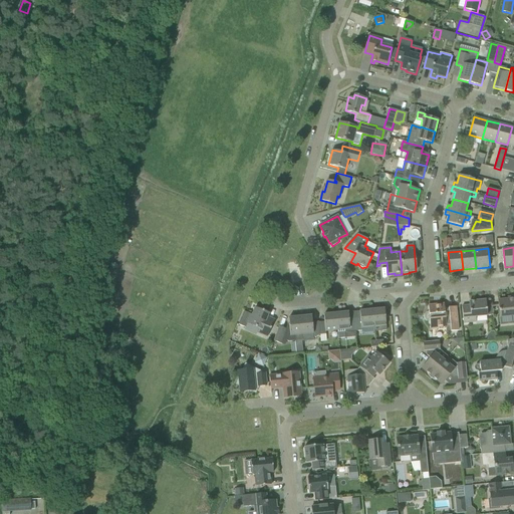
[(101,285),(100,293),(106,293),(106,294),(111,295),(112,287),(111,286),(112,277),(107,276),(106,286),(101,285)]
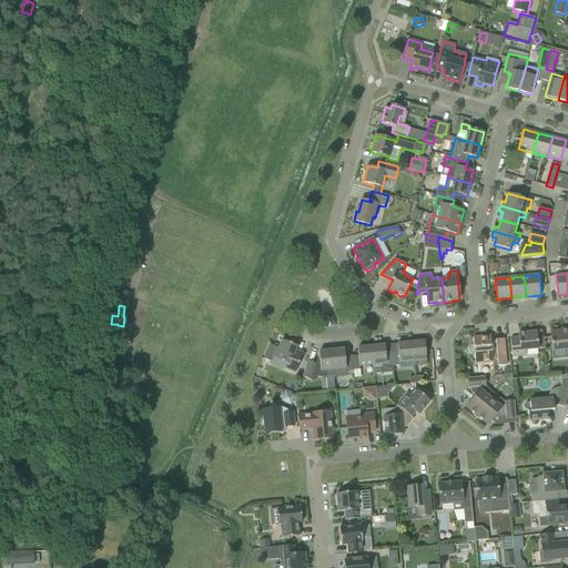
[(563,331),(550,332),(551,343),(553,351),(553,359),(567,358),(567,355),(567,354),(567,327),(567,328),(567,331),(563,332),(563,331)]
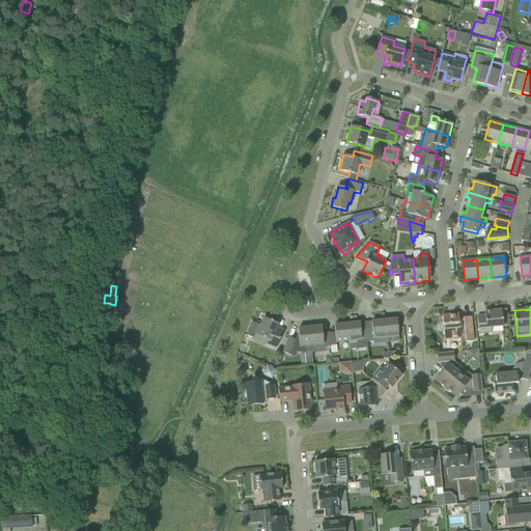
[(477,316),(479,334),(492,333),(492,328),(503,327),(502,310),(484,311),(485,315),(477,316)]
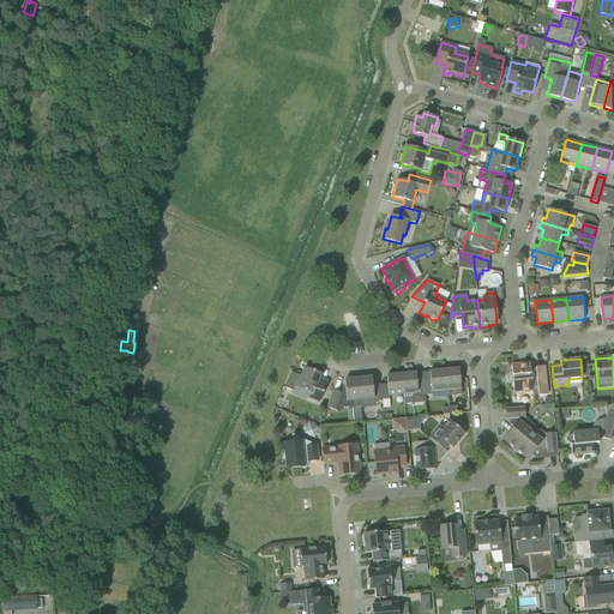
[(537,387),(539,396),(547,395),(545,367),(536,367),(536,369),(531,371),(530,363),(511,365),(512,373),(510,374),(507,377),(507,381),(511,384),(513,384),(515,392),(533,390),(533,389),(537,387)]
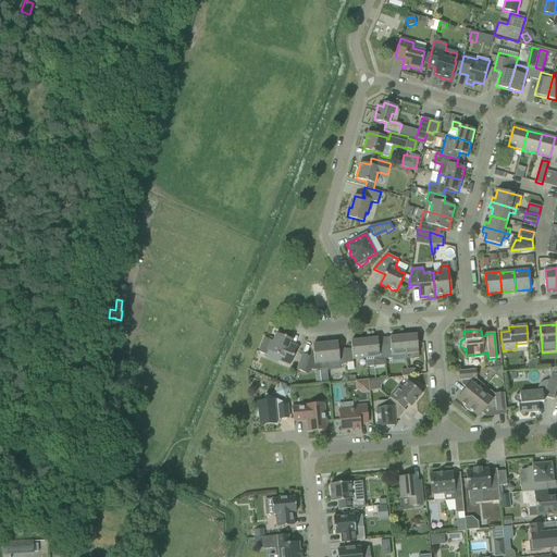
[(279,360),(289,366),(297,347),(289,344),(292,339),(276,333),(273,342),(272,341),(264,337),(258,351),(265,355),(268,351),(281,357),(279,360)]
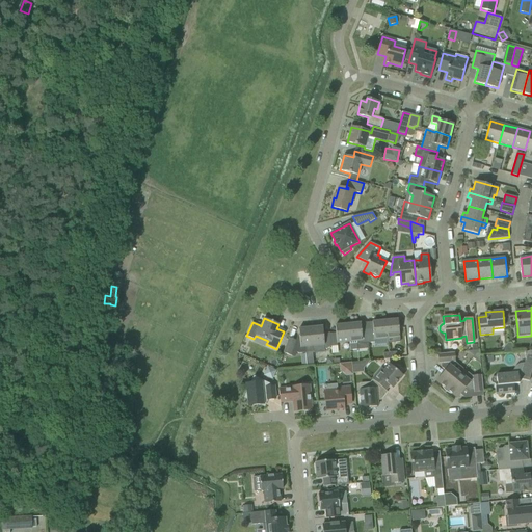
[(392,318),(384,319),(386,321),(387,339),(393,338),(394,343),(400,342),(400,337),(398,319),(392,320),(392,318)]
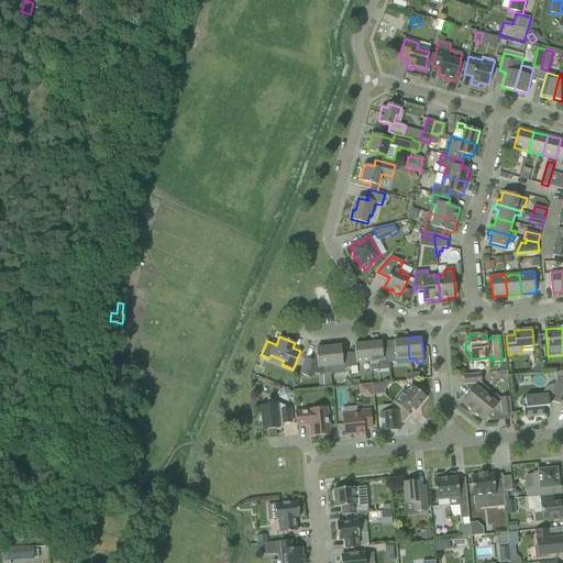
[(395,349),(388,350),(389,361),(390,363),(396,363),(396,360),(409,359),(408,340),(407,338),(400,339),(400,340),(394,341),(395,342),(395,349)]
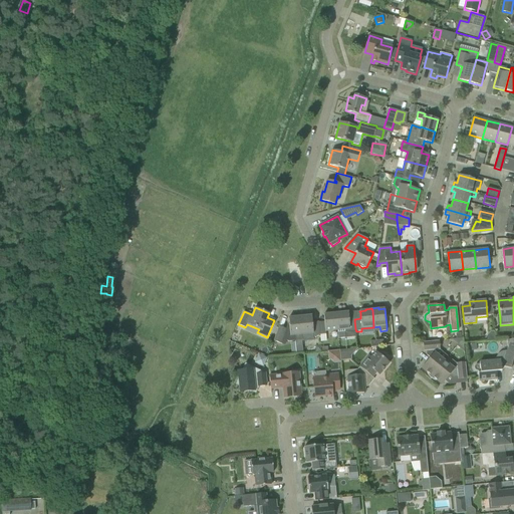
[(342,311),(336,312),(336,313),(337,331),(338,338),(345,337),(344,332),(350,332),(356,331),(355,329),(354,319),(354,312),(348,313),(348,312),(343,312),(342,312),(342,311)]
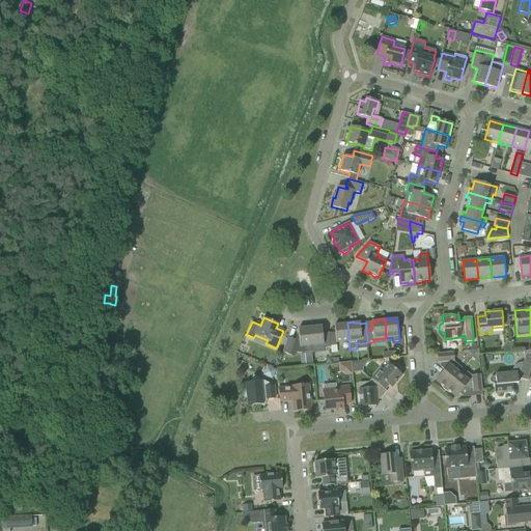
[(335,332),(329,333),(330,335),(331,347),(336,347),(335,343),(348,342),(347,324),(335,325),(335,332)]
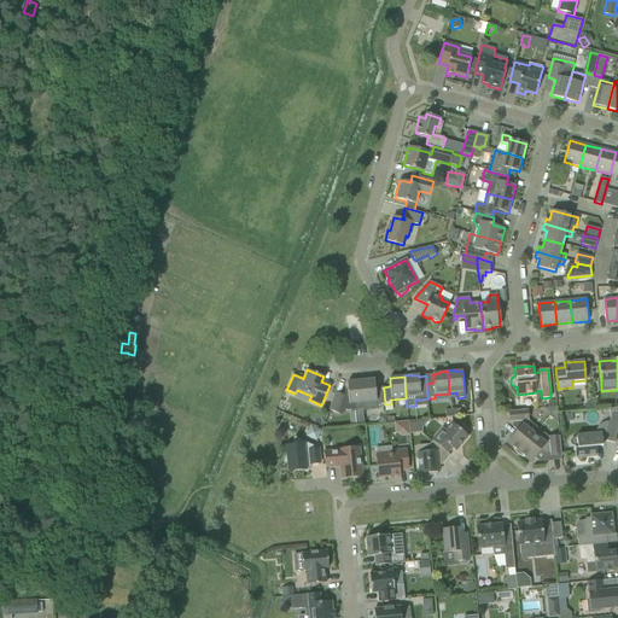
[(331,404),(328,410),(343,415),(344,410),(347,410),(355,410),(362,409),(363,409),(363,403),(361,382),(361,379),(354,380),(354,382),(348,383),(348,390),(349,395),(344,396),(336,392),(331,404)]
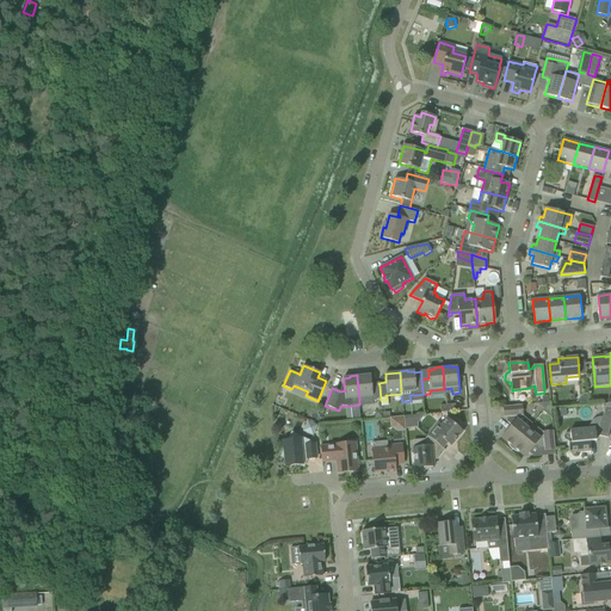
[(364,375),(357,375),(357,377),(359,399),(372,396),(372,401),(381,400),(381,397),(380,386),(371,386),(370,375),(364,376),(364,375)]
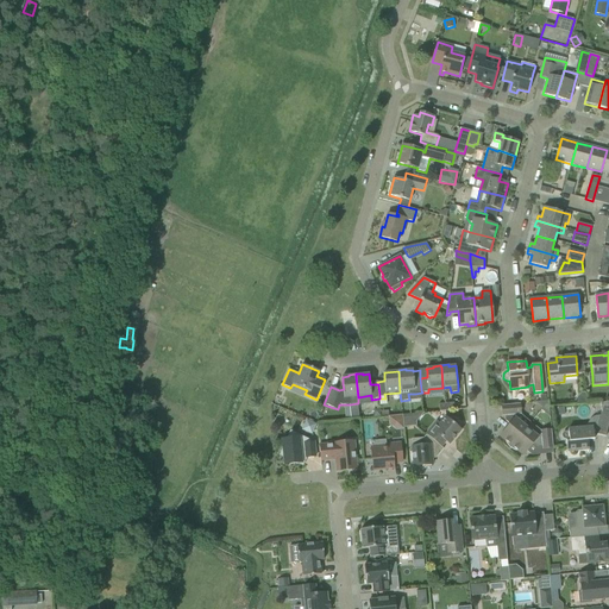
[(563,434),(563,437),(563,438),(564,439),(566,439),(567,452),(589,450),(588,440),(594,440),(594,435),(598,435),(606,437),(608,422),(608,402),(601,403),(602,412),(601,416),(598,427),(586,428),(569,429),(569,432),(565,432),(564,433),(563,434)]
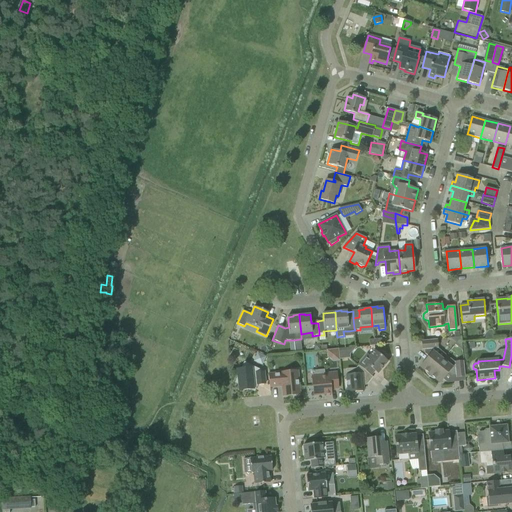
[(428,375),(429,376),(443,360),(433,351),(432,351),(432,349),(438,348),(437,340),(421,341),(422,350),(425,350),(425,354),(428,357),(420,367),(425,371),(426,372),(428,375)]
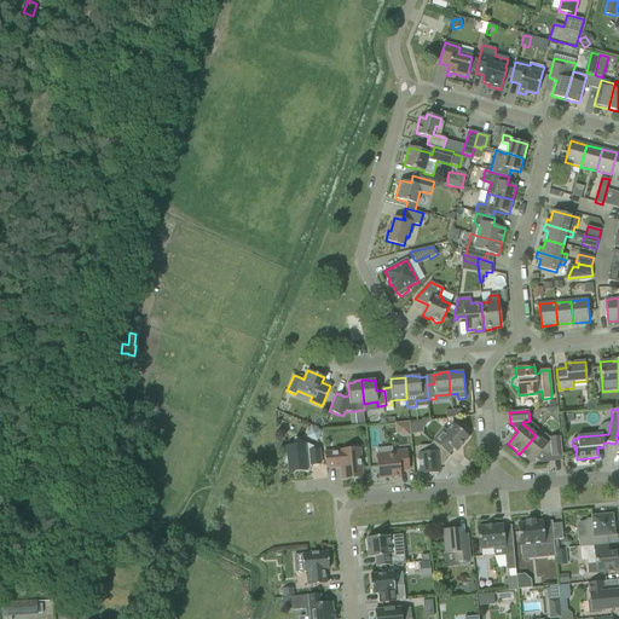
[(410,422),(423,433),(422,421),(410,422)]
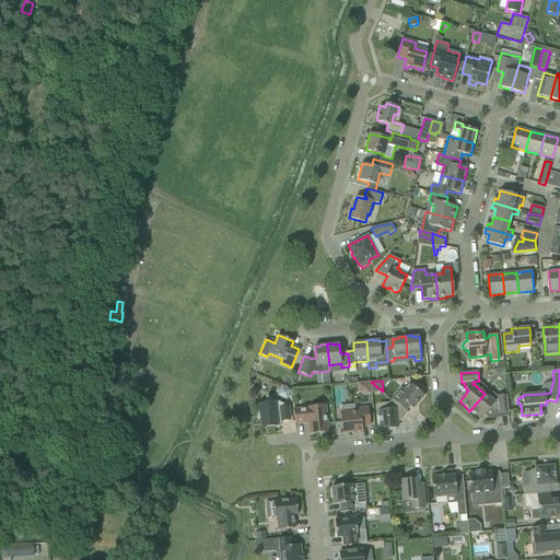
[(370,382),(357,383),(358,391),(364,396),(371,395),(371,393),(370,382)]
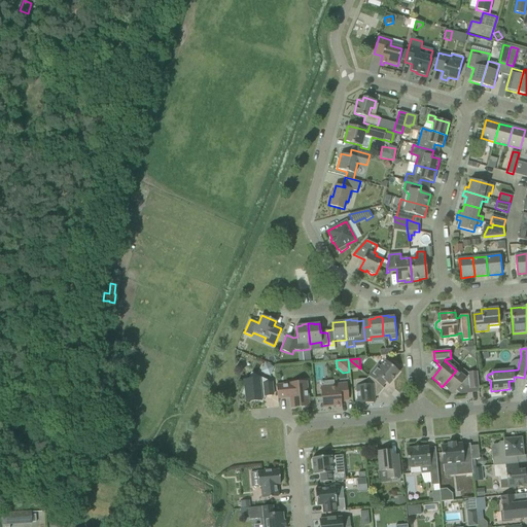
[(349,359),(348,359),(349,370),(360,369),(349,359)]
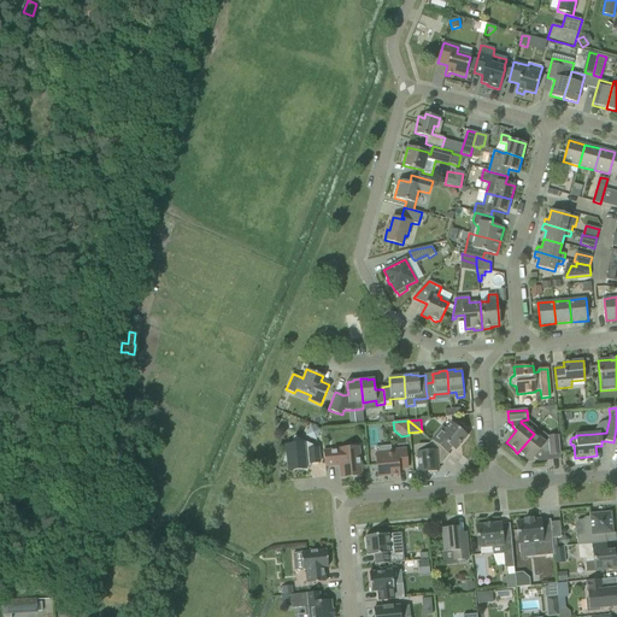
[(444,427),(432,441),(447,453),(451,447),(456,450),(466,435),(464,433),(465,430),(464,428),(463,425),(460,424),(457,424),(454,425),(452,423),(446,430),(444,427)]
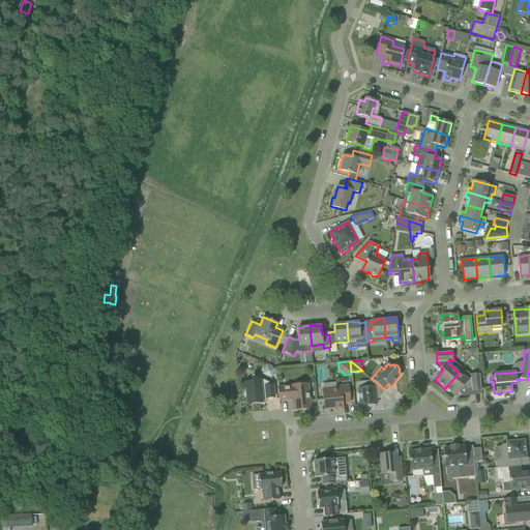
[(263,367),(262,376),(271,377),(272,369),(263,367)]
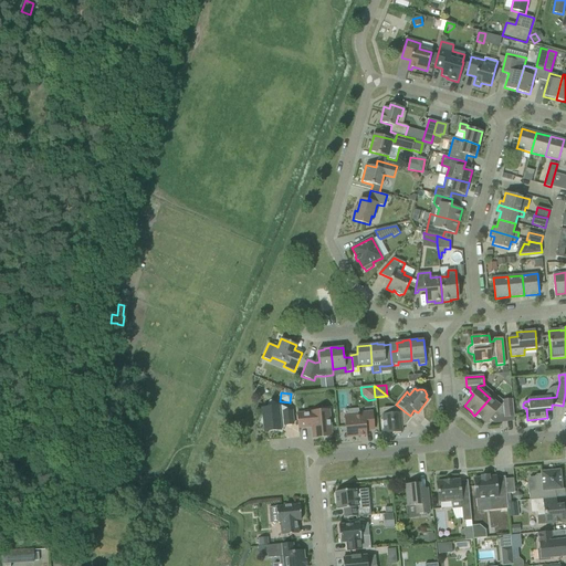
[(490,398),(474,416),(475,417),(478,418),(479,419),(481,419),(486,423),(495,412),(500,416),(504,416),(504,418),(514,417),(512,399),(503,400),(503,401),(503,407),(501,408),(501,407),(490,398)]
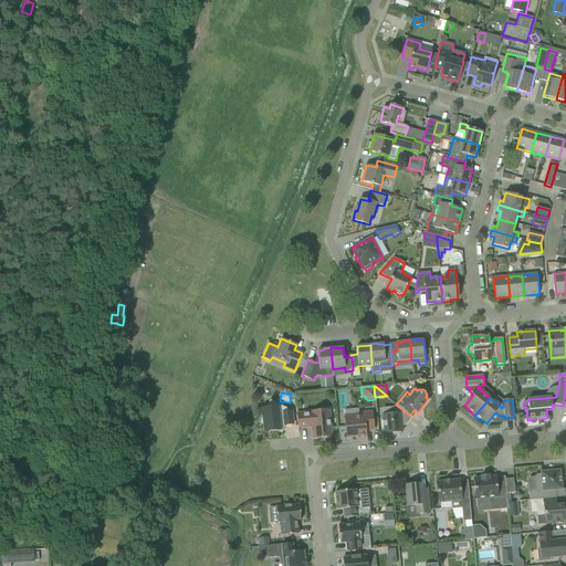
[(263,416),(260,423),(264,426),(264,432),(281,430),(280,425),(284,425),(284,426),(293,425),(292,410),(270,400),(266,408),(262,409),(263,416)]
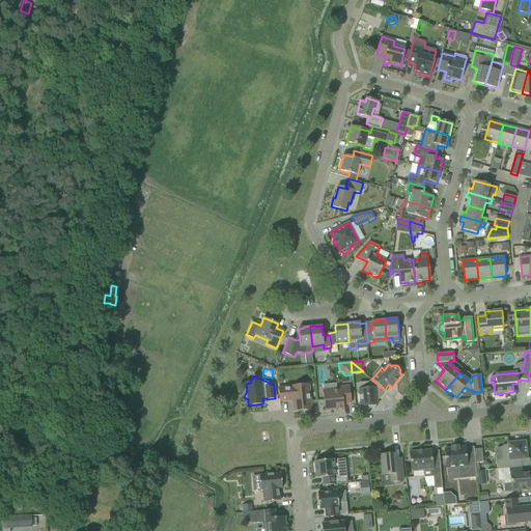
[(360,397),(359,398),(360,403),(361,403),(361,407),(378,406),(376,397),(380,397),(382,398),(387,391),(385,390),(371,380),(370,382),(370,388),(359,389),(360,397)]
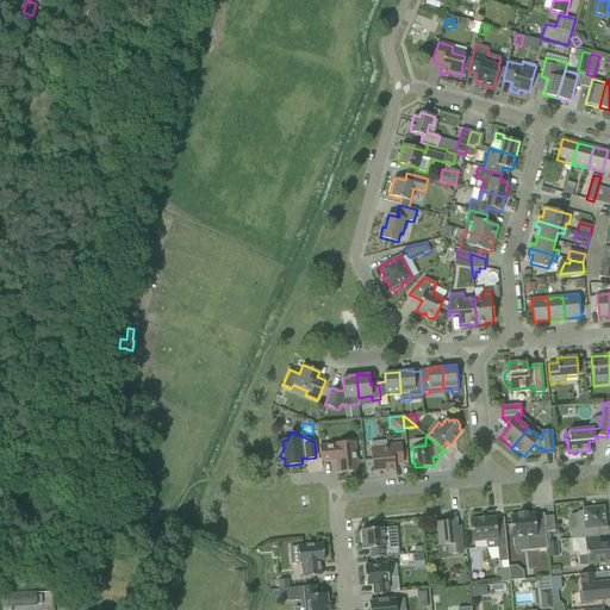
[(334,444),(319,446),(322,462),(336,461),(337,473),(348,472),(349,473),(353,473),(355,472),(358,471),(356,447),(347,448),(346,443),(334,444)]
